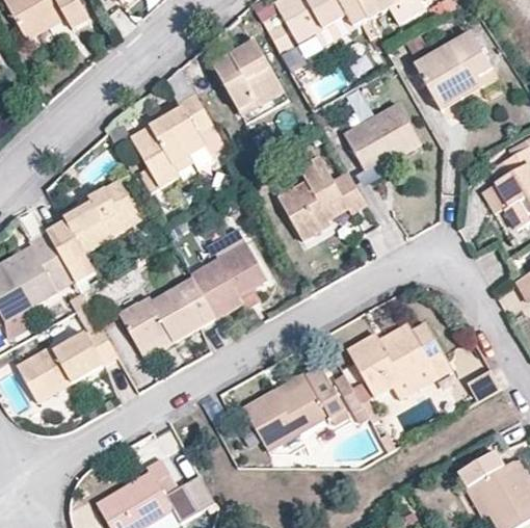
[(89,20),(77,0),(4,0),(27,40),(49,27),(46,22),(62,11),(65,17),(73,29),(89,20)]
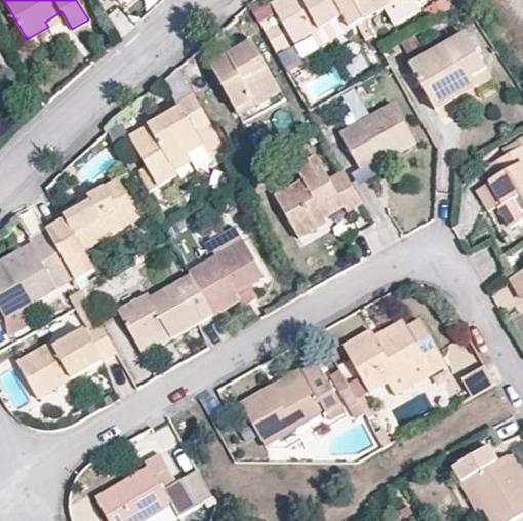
[(257,0),(250,4),(257,18),(274,10),(268,0),(257,0)]
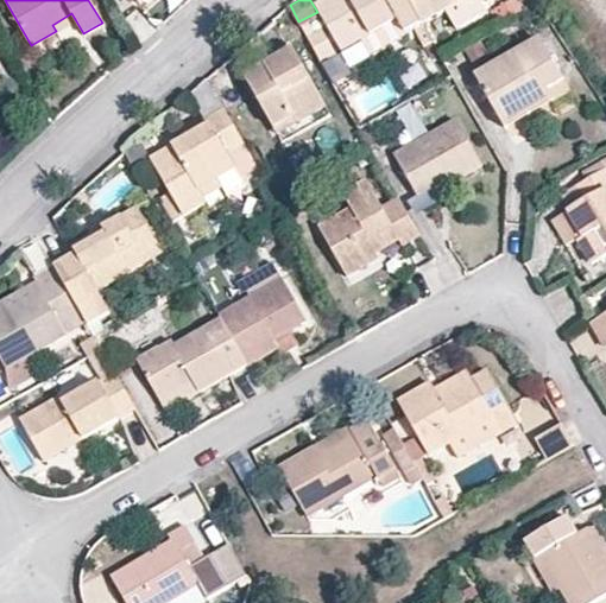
[(420,21),(406,0),(317,0),(314,2),(340,49),(359,37),(368,54),(405,32),(404,31),(412,26),(420,21)]
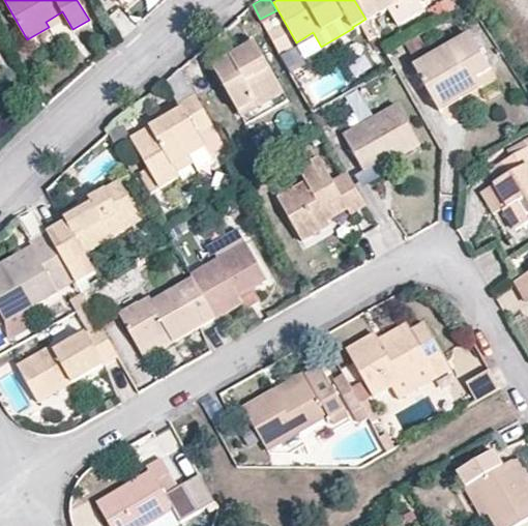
[(423,8),(418,0),(354,0),(365,19),(386,7),(397,24),(423,8)]
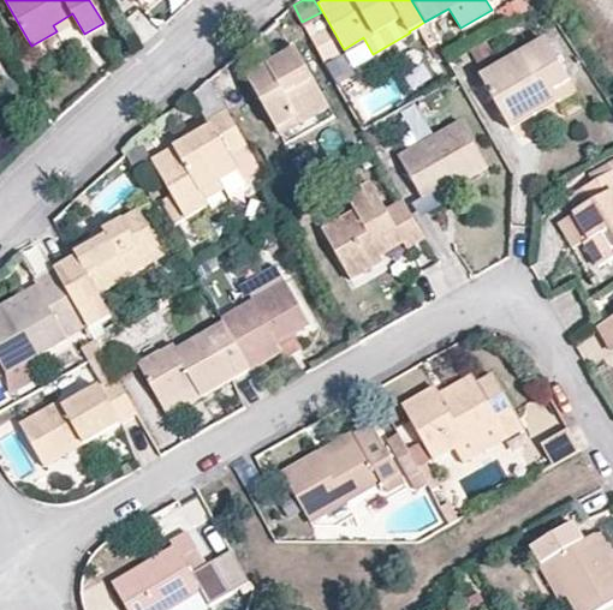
[(527,7),(522,0),(510,0),(494,9),(503,22),(527,7)]
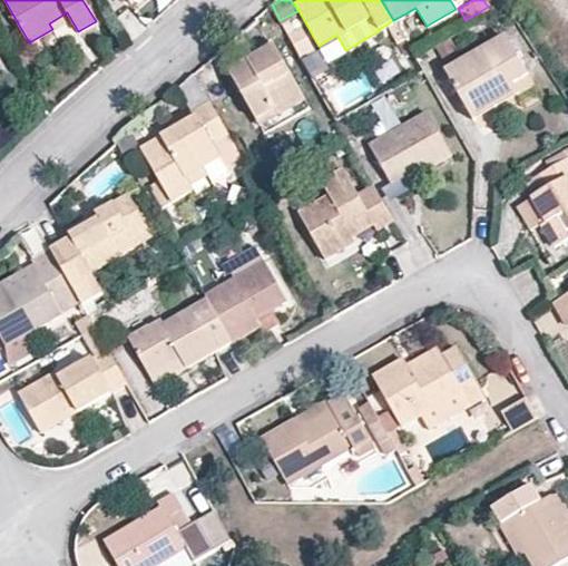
[(52,29),(70,18),(67,12),(49,23),(52,29)]
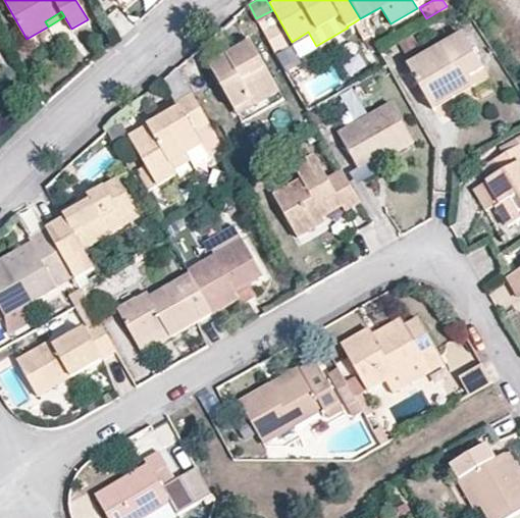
[(286,42),(275,23),(269,28),(263,17),(257,21),(272,50),(286,42)]
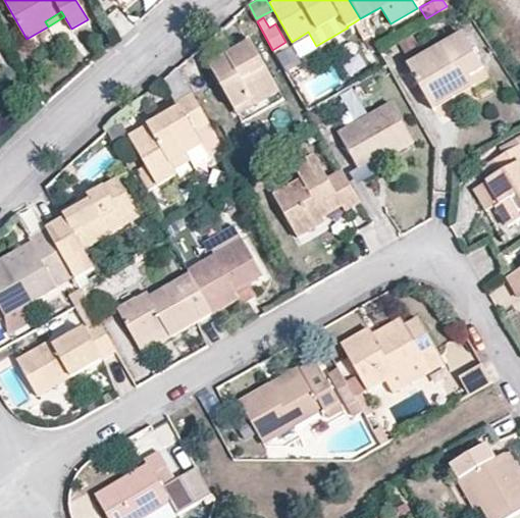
[(374,43),(360,18),(354,22),(368,47),(374,43)]
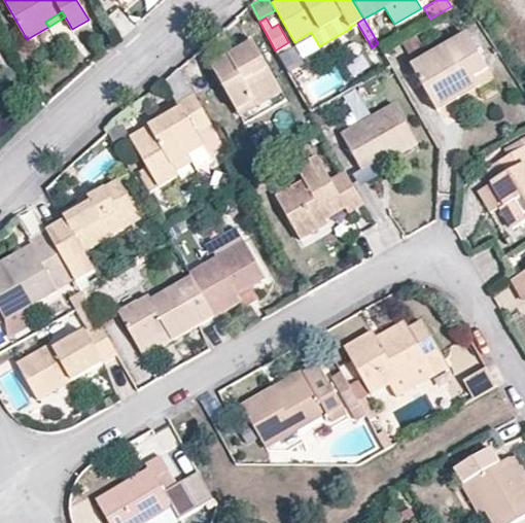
[(431,100),(487,67),(465,31),(410,63),(431,100)]
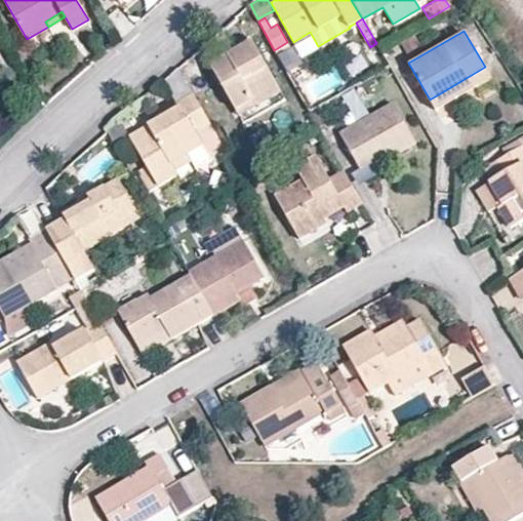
[(417,43),(412,34),(400,41),(406,50),(417,43)]
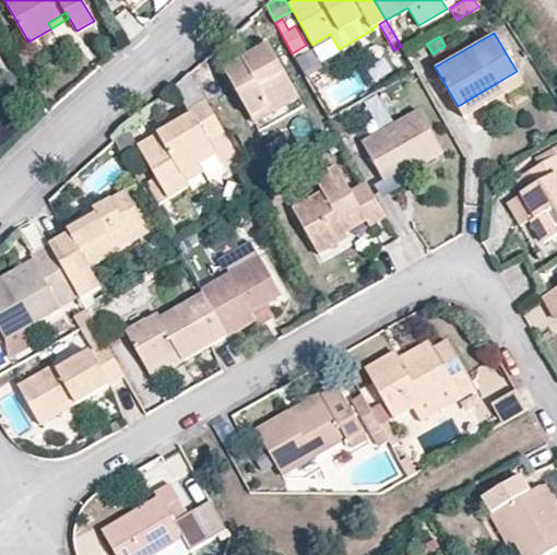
[(298,96),(265,38),(247,49),(255,60),(246,65),(243,57),(240,58),(223,68),(253,121),(298,96)]
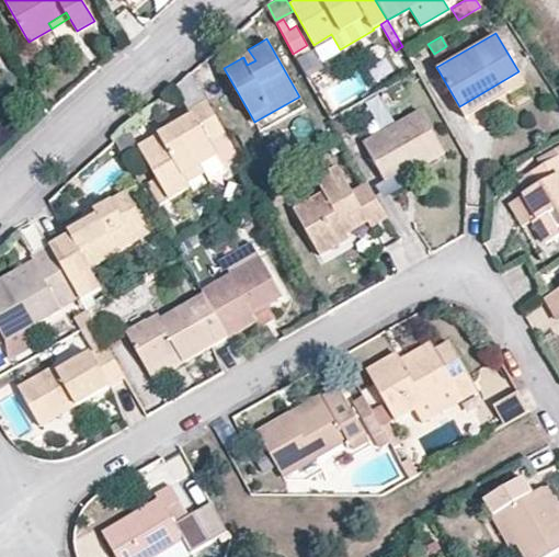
[(255,60),(248,49),(238,55),(241,58),(243,57),(247,65),(255,60)]
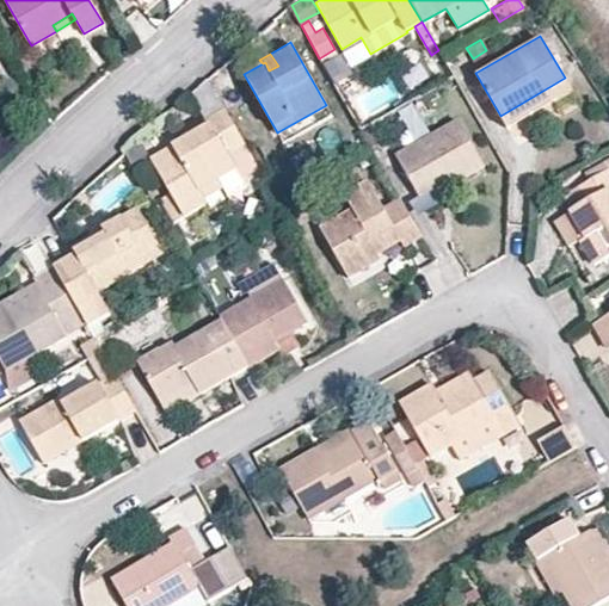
[(506,125),(571,88),(565,78),(500,116),(506,125)]
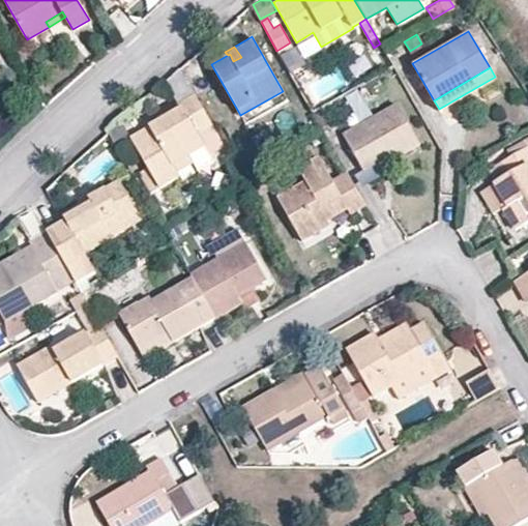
[(188,154),(204,145),(197,132),(211,123),(194,93),(179,101),(182,107),(158,120),(129,137),(147,166),(138,171),(149,191),(178,174),(177,172),(172,164),(188,154)]
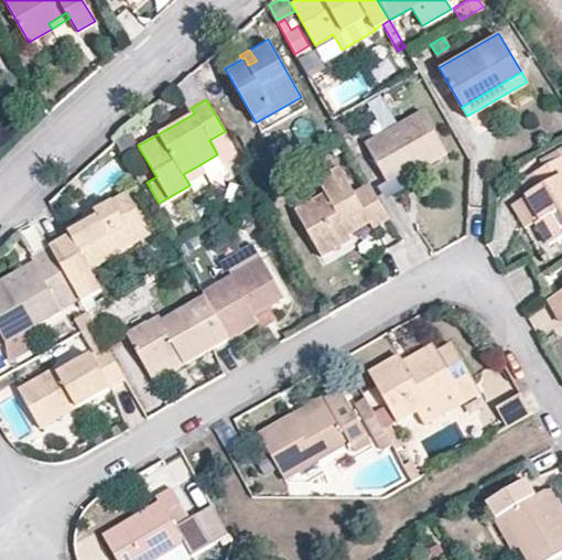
[(169,128),(194,114),(191,108),(166,124),(169,128)]
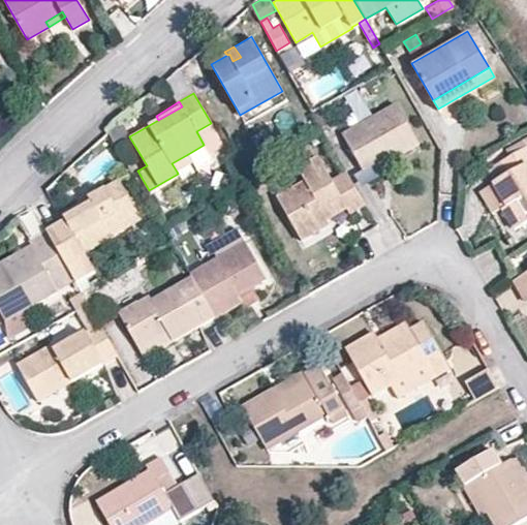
[(419,143),(395,101),(341,132),(359,163),(388,148),(391,152),(393,157),(419,143)]
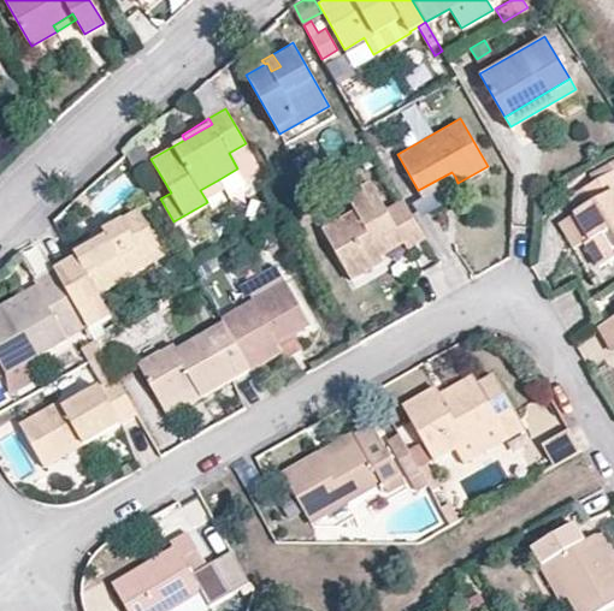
[(381,140),(373,126),(364,132),(371,144),(381,140)]
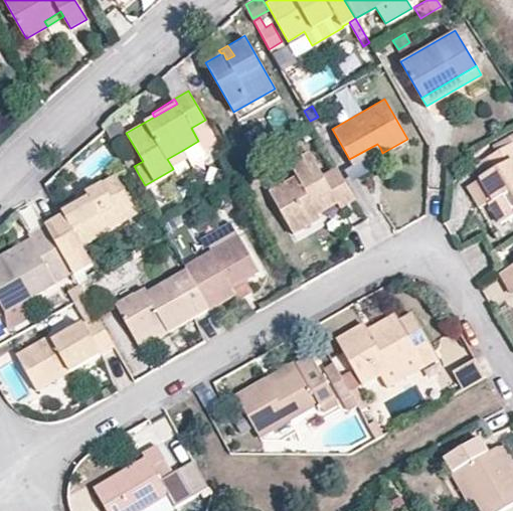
[(207,156),(202,148),(216,141),(205,120),(191,128),(198,141),(183,150),(167,159),(172,167),(187,158),(191,165),(207,156)]
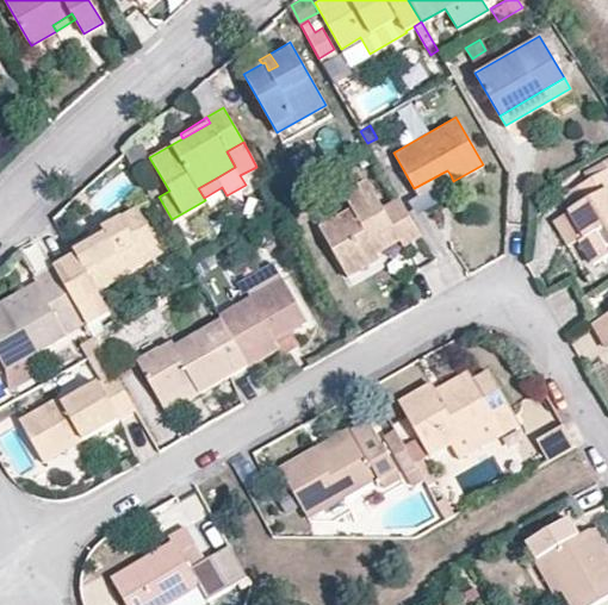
[(587,178),(606,167),(601,160),(583,170),(587,178)]
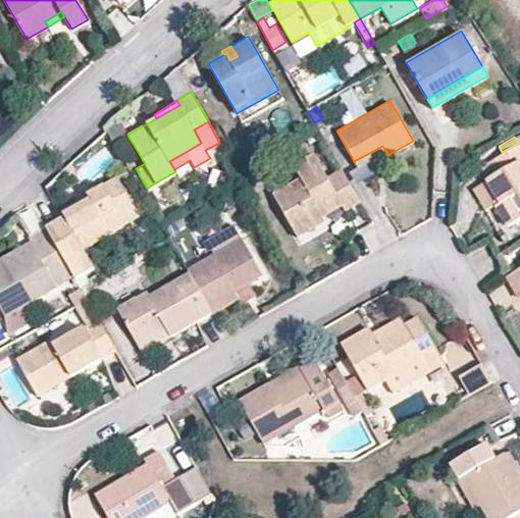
[(519,216),(519,161),(519,160),(519,159),(519,147),(518,143),(502,152),(494,157),(501,170),(485,178),(499,201),(495,204),(506,224),(519,216)]
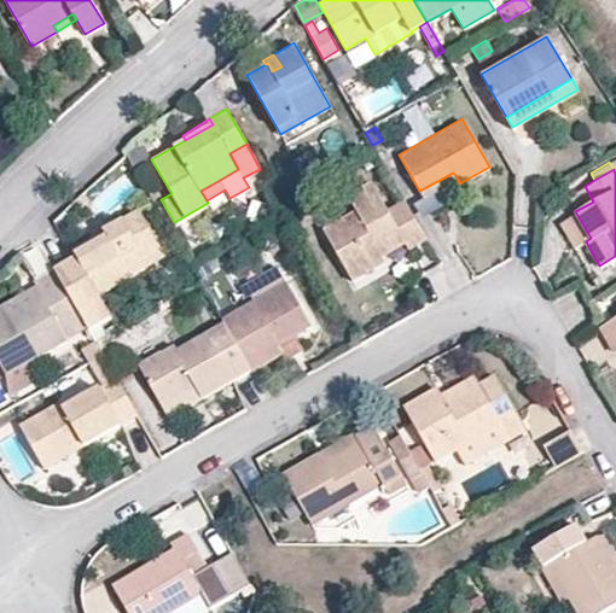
[(423,197),(457,177),(453,173),(419,191),(423,197)]
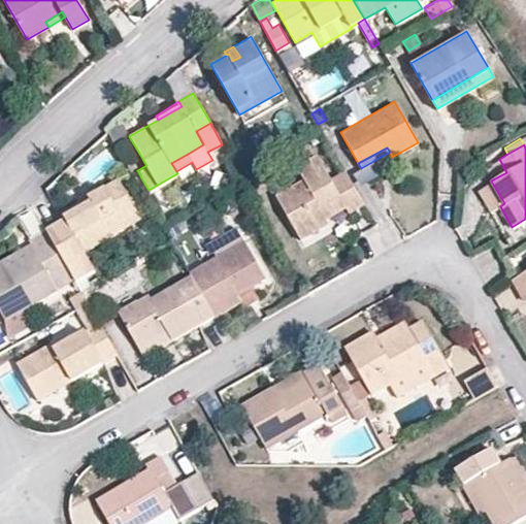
[(363,203),(344,170),(330,179),(317,155),(296,167),(303,179),(275,196),(300,239),(328,224),(325,219),(323,215),(342,202),(346,207),(348,211),(363,203)]
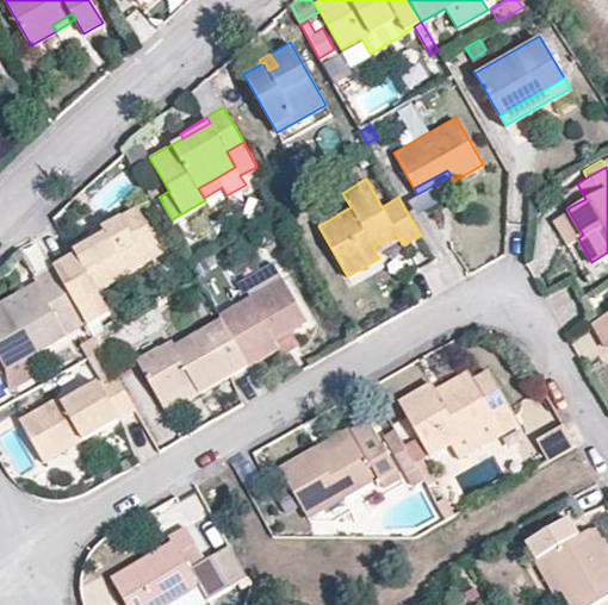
[(585,199),(577,184),(559,194),(568,209),(585,199)]
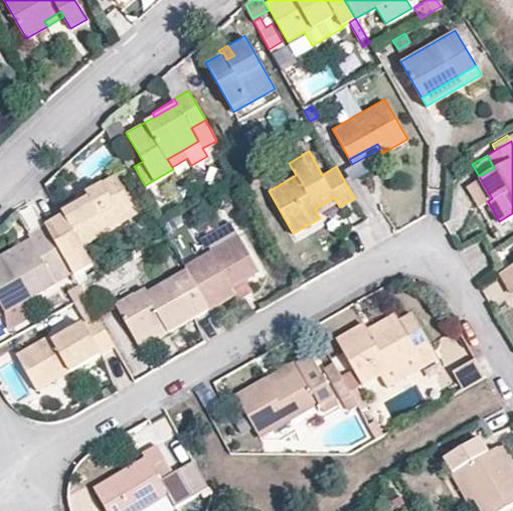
[(80,243),(122,220),(115,209),(130,200),(116,175),(94,187),(86,191),(58,206),(62,213),(44,224),(67,265),(71,272),(91,262),(80,243)]
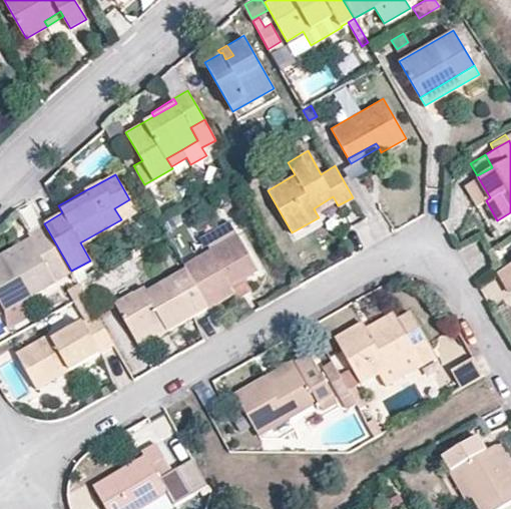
[(490,197),(477,175),(464,183),(477,205),(486,200),(490,197)]
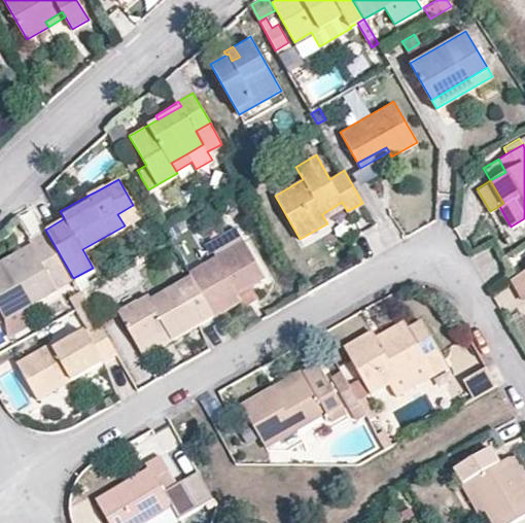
[(96,192),(93,186),(84,192),(88,196),(96,192)]
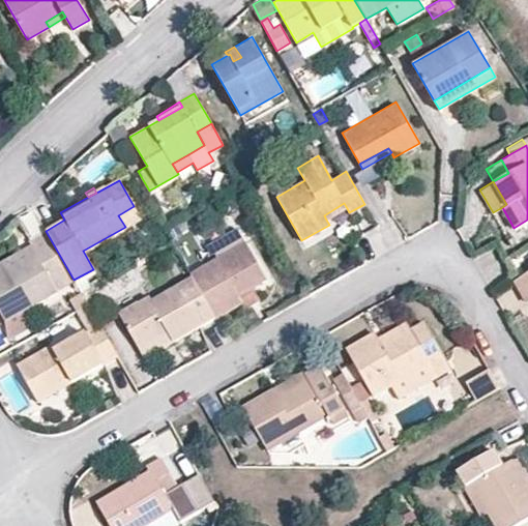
[(326,220),(347,208),(344,203),(324,215),(326,220)]
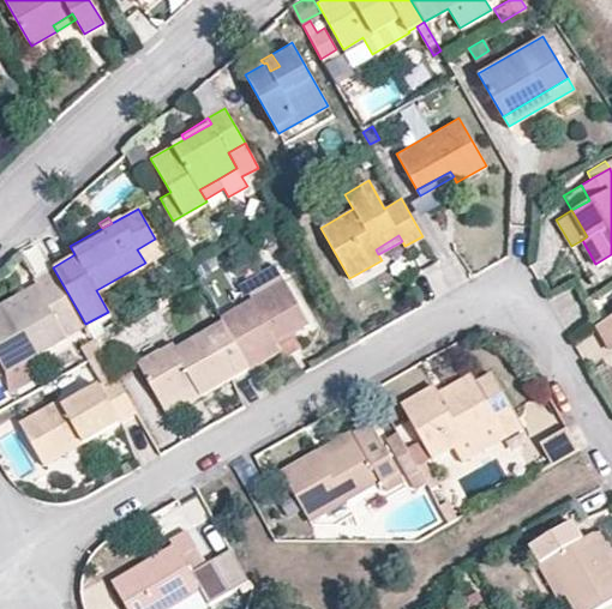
[(145,263),(163,252),(155,239),(137,249),(145,263)]
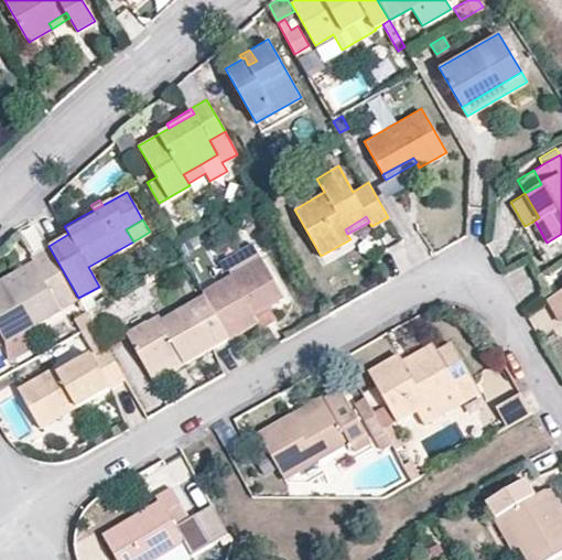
[(283,297),(251,241),(222,258),(230,273),(202,290),(203,293),(228,336),(257,321),(252,314),(268,305),(283,297)]
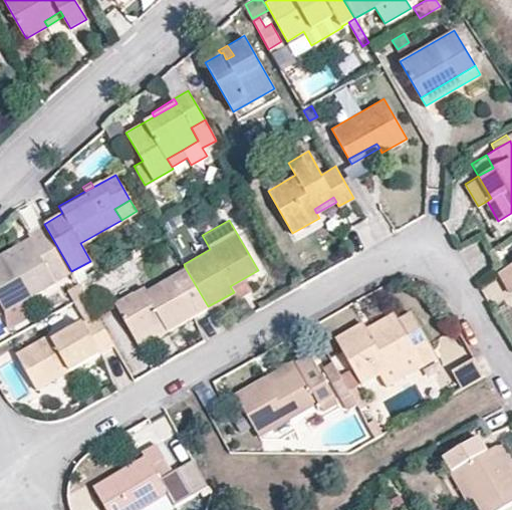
[(50,273),(67,264),(44,224),(27,234),(29,236),(9,248),(13,255),(0,262),(0,302),(4,309),(21,300),(54,281),(50,273)]
